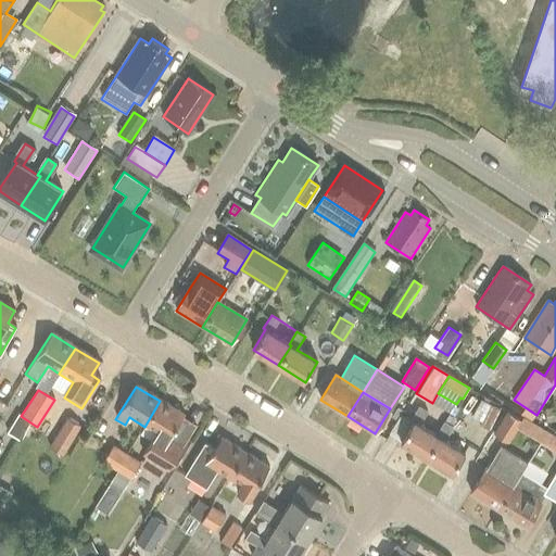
[(144,427),(154,433),(141,455),(143,457),(138,467),(160,480),(165,470),(167,472),(181,450),(196,428),(181,419),(184,416),(160,401),(144,427)]
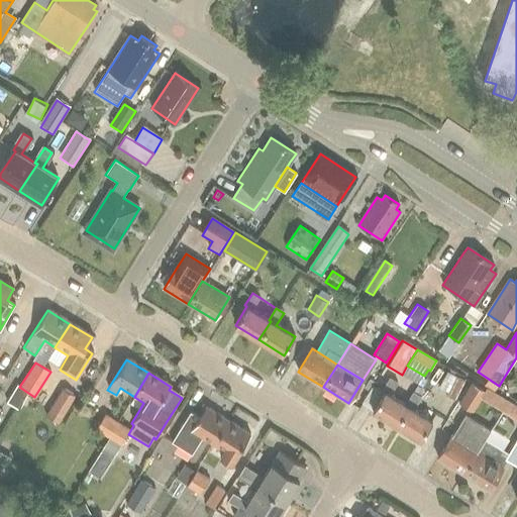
[(447,373),(439,388),(448,392),(456,377),(447,373)]
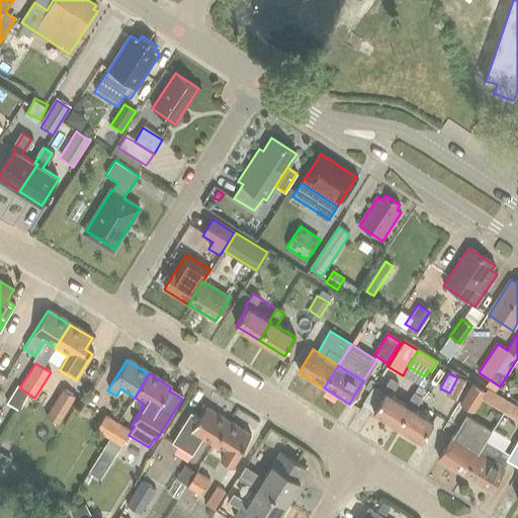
[(449,393),(447,397),(456,402),(466,382),(457,377),(449,393)]
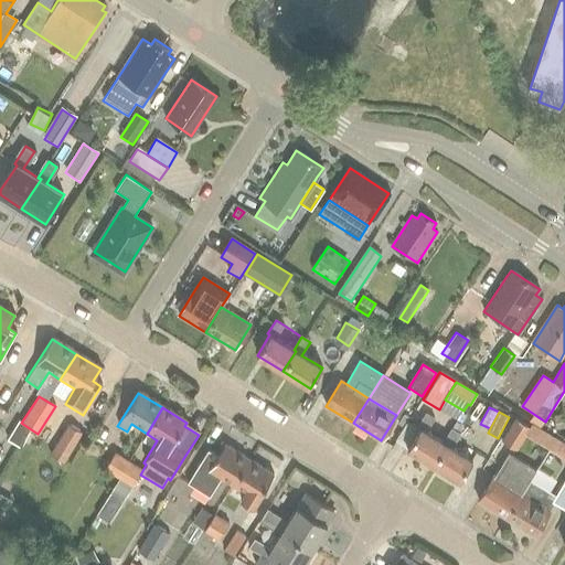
[(418,428),(406,449),(432,465),(445,444),(443,443),(425,433),(434,418),(426,414),(417,427),(418,428)]
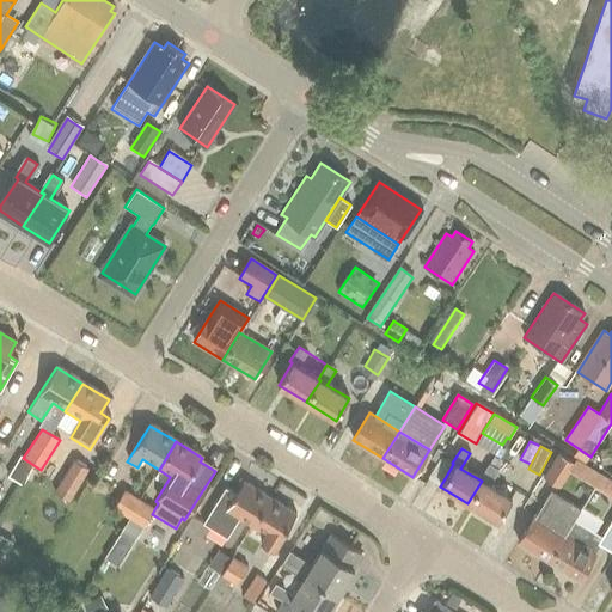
[(611,452),(611,451),(600,454),(603,467),(611,465),(611,452)]
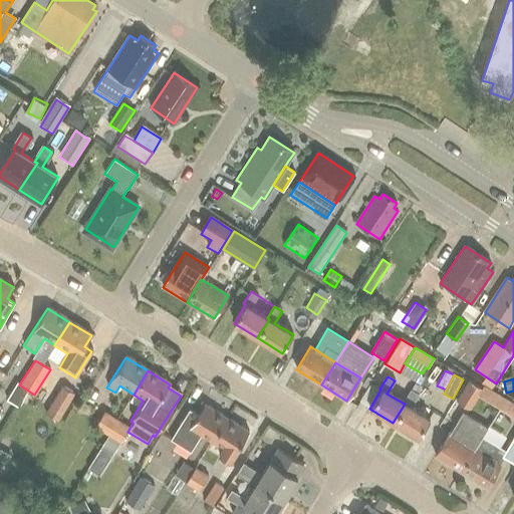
[(498,411),(504,401),(484,388),(482,391),(469,382),(457,403),(471,411),(479,399),(498,411)]
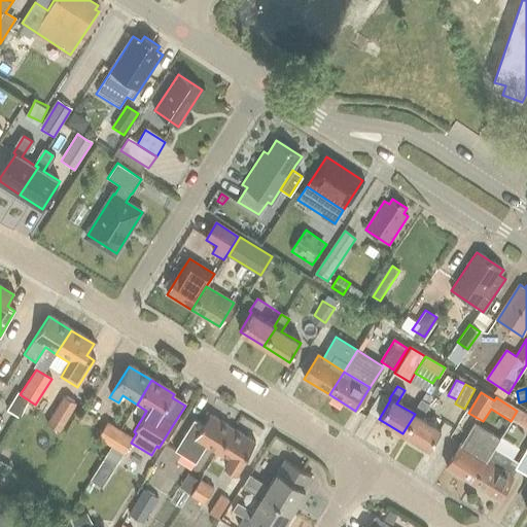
[(15,393),(5,410),(15,417),(26,400),(15,393)]
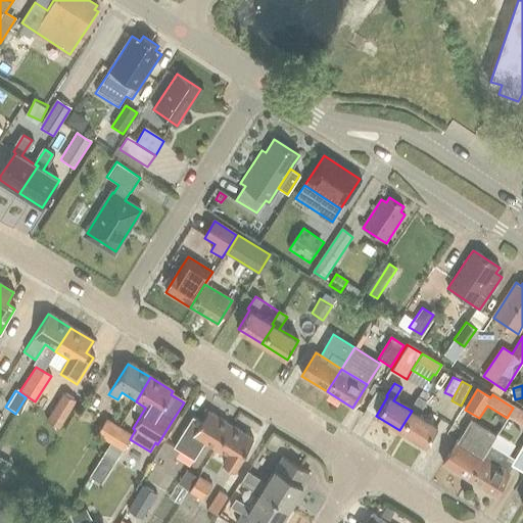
[(76,402),(61,393),(45,421),(58,429),(76,402)]
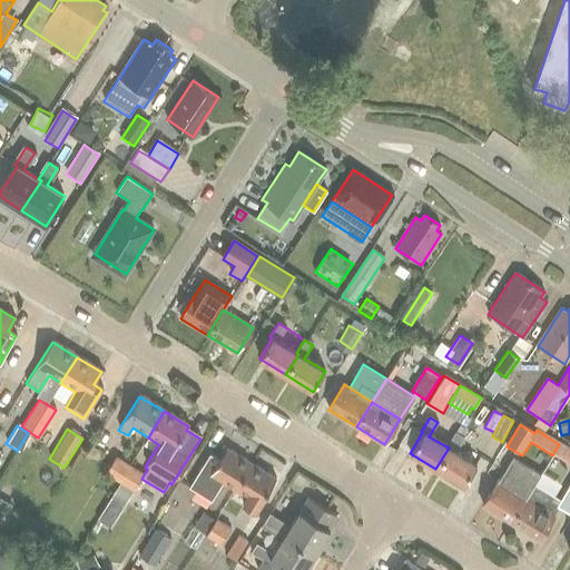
[(449,448),(435,469),(463,485),(477,465),(455,452),(463,439),(455,433),(446,446),(449,448)]
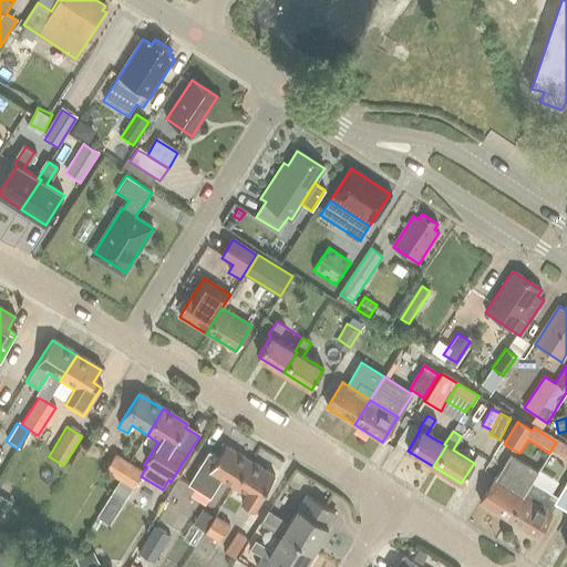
[(566,449),(556,442),(549,453),(566,464),(566,484),(566,485),(566,449)]
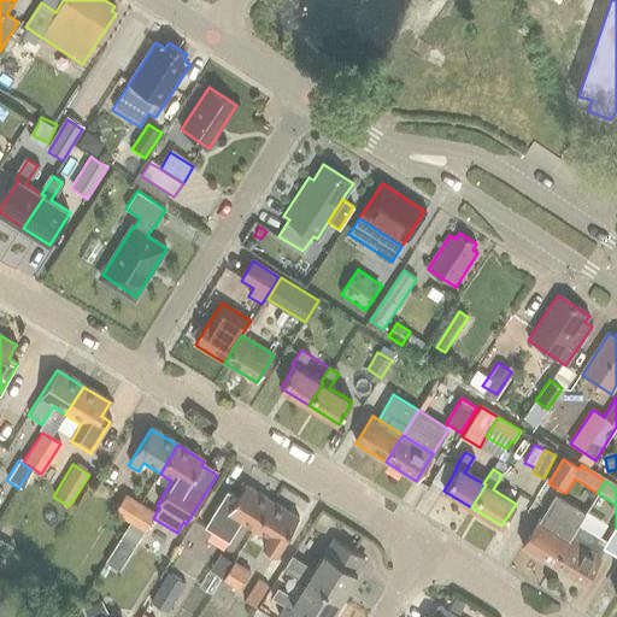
[(253,532),(271,504),(244,487),(236,500),(225,493),(203,530),(228,545),(240,524),(253,532)]
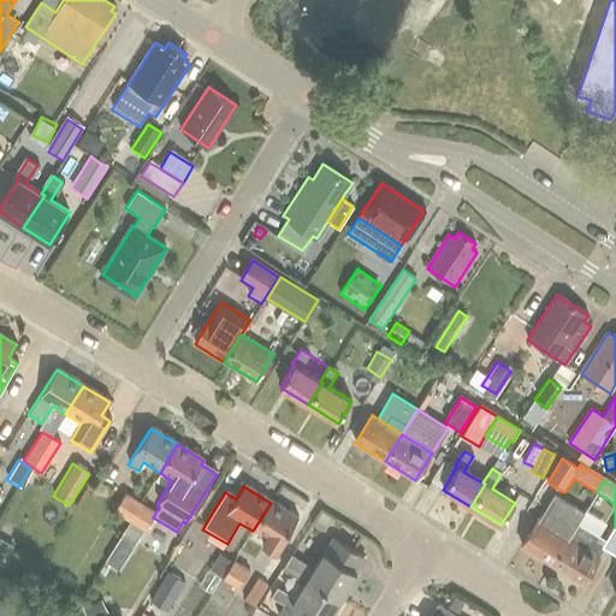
[(551,566),(569,537),(568,537),(582,513),(552,495),(521,546),(551,566)]
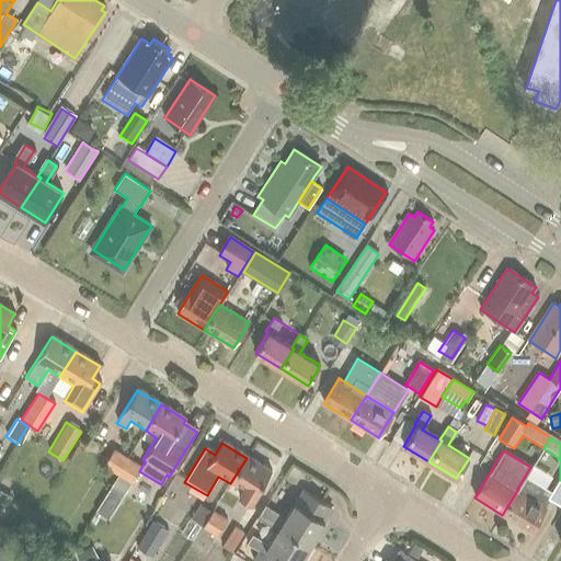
[(117,476),(127,459),(114,451),(104,467),(117,476)]
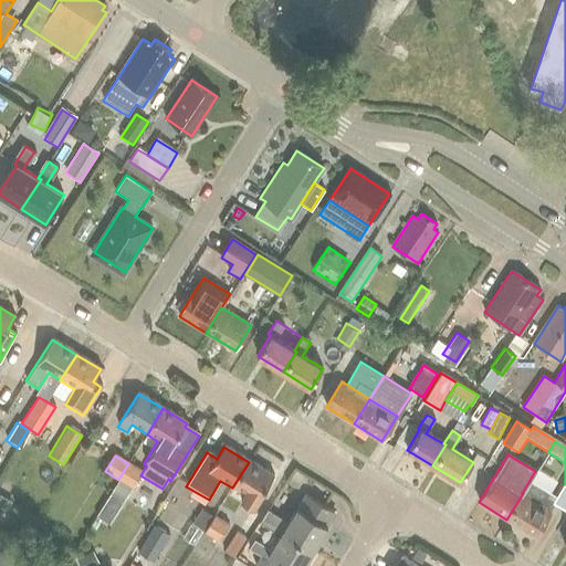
[(240,503),(252,511),(273,477),(249,462),(232,488),(244,495),(240,503)]
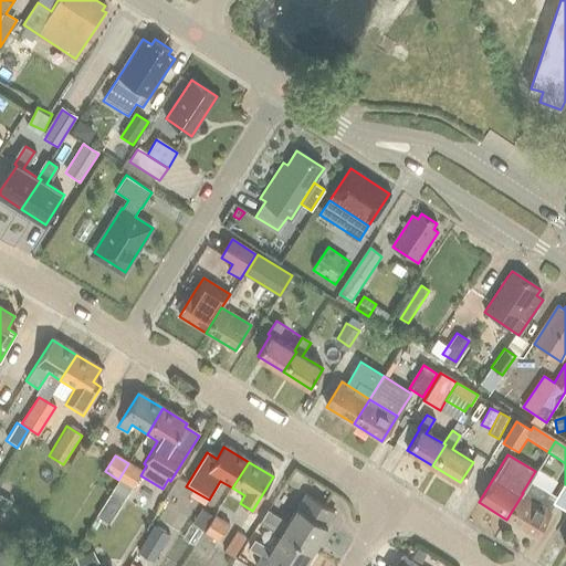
[(133,489),(143,472),(128,463),(118,480),(133,489)]
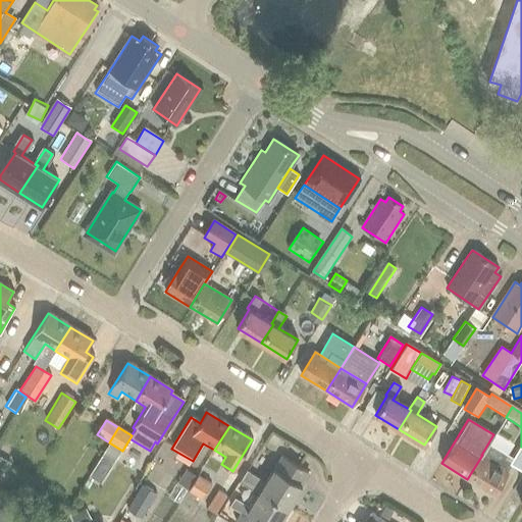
[(493,496),(513,464),(505,459),(507,456),(490,446),(484,456),(482,455),(467,479),(493,496)]
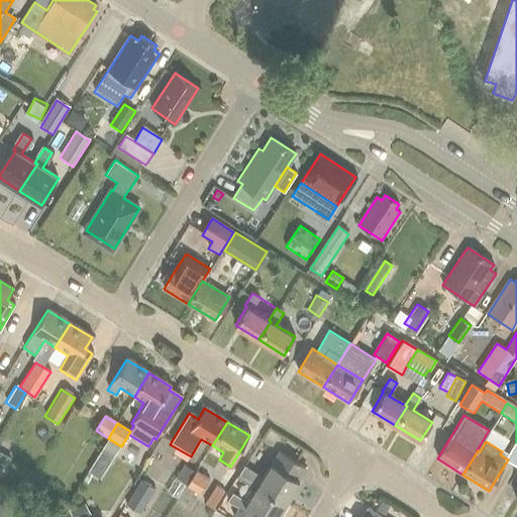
[(246,473),(241,480),(256,489),(259,487),(286,504),(290,497),(300,482),(290,476),(272,464),(262,482),(246,473)]
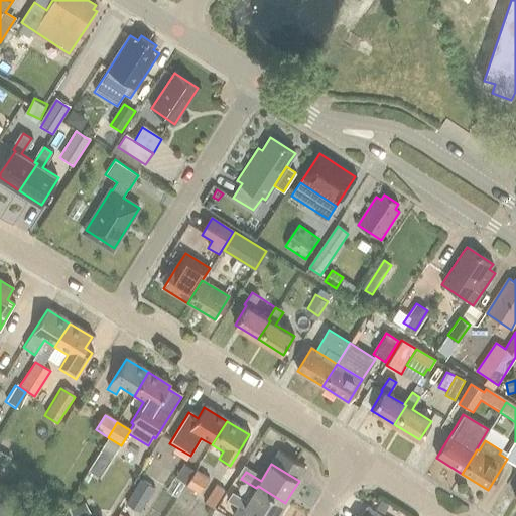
[(196,471),(186,486),(201,495),(210,479),(196,471)]
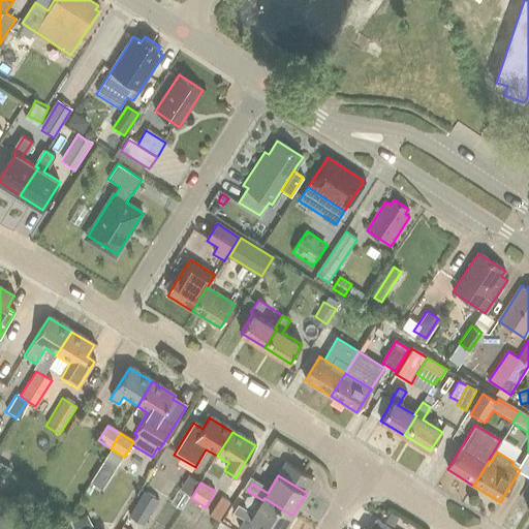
[(144,493),(127,519),(142,527),(158,502),(144,493)]
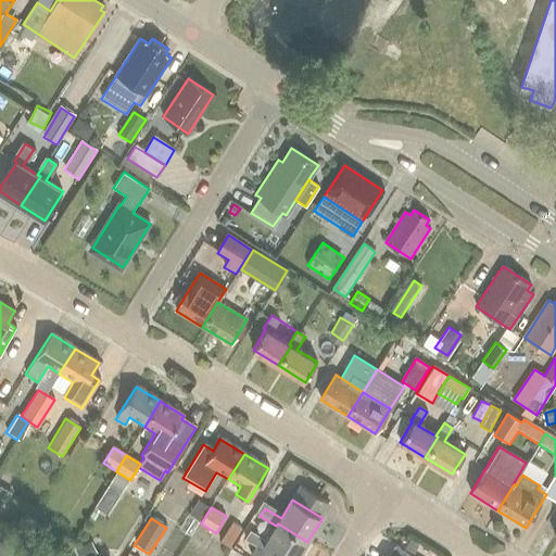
[(251,530),(245,539),(256,546),(250,555),(298,555),(307,542),(278,523),(276,526),(267,540),(251,530)]
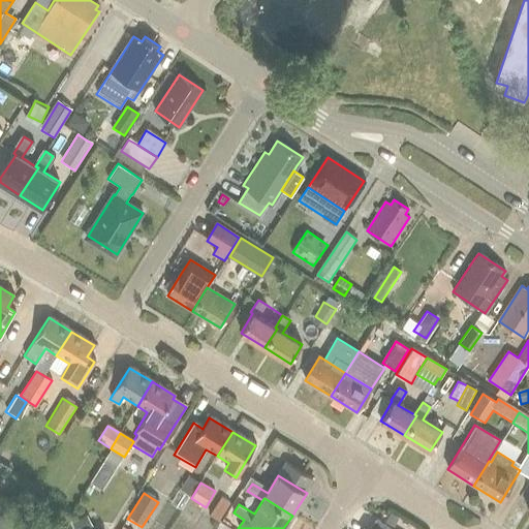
[(220,499),(209,518),(218,523),(229,505),(220,499)]
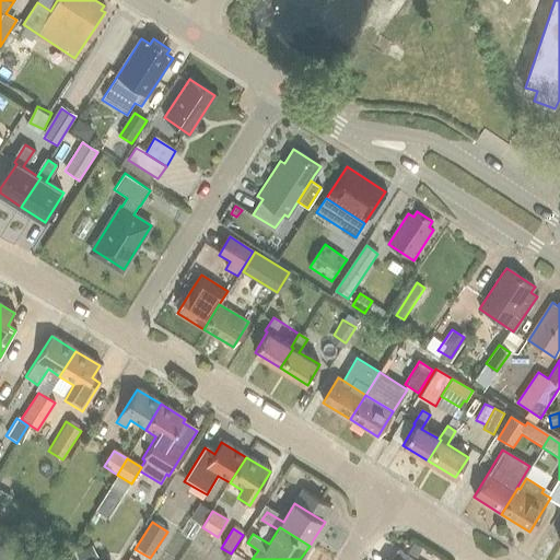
[(415,543),(409,552),(418,558),(423,548),(415,543)]
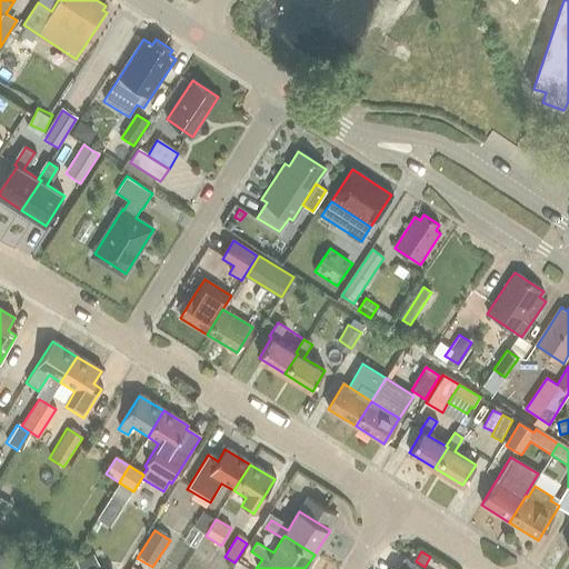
[(95,568),(89,557),(78,562),(80,568),(95,568)]
